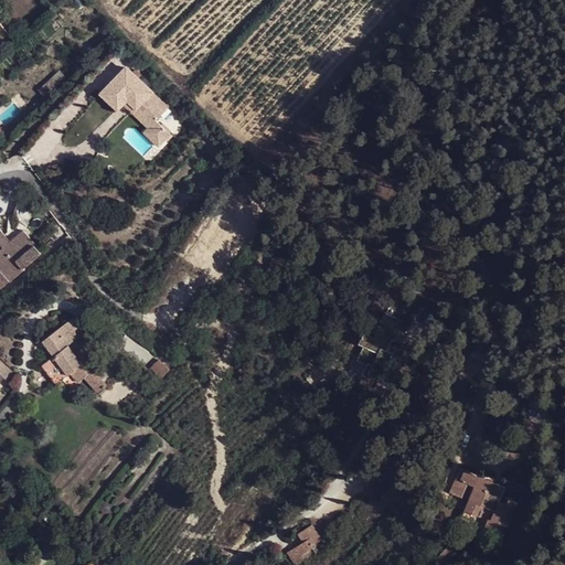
[(0,22),(0,46),(12,38),(0,23),(0,22)]
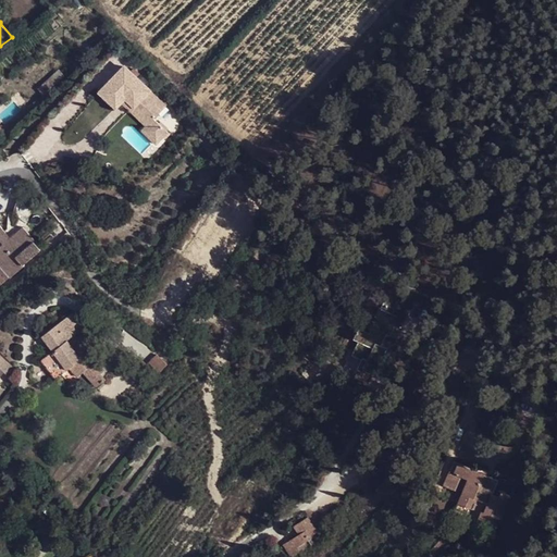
[(124,66),(99,91),(115,108),(121,101),(127,94),(137,102),(133,107),(149,122),(150,123),(153,119),(165,106),(124,66)]
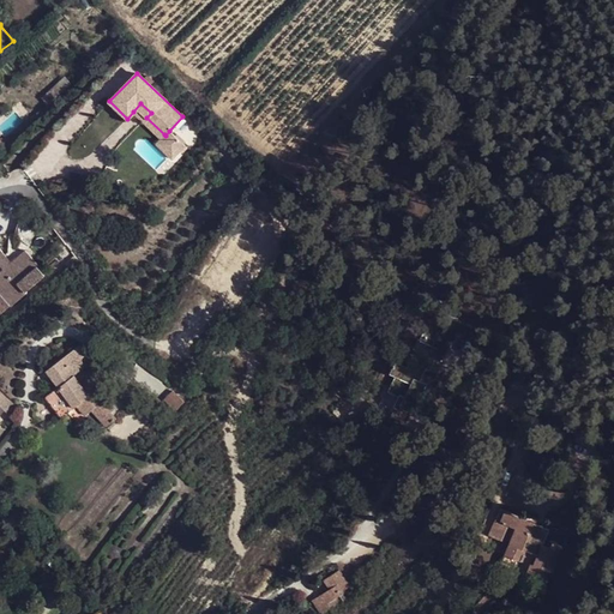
[(151,113),(140,103),(133,112),(143,120),(142,121),(161,139),(164,134),(146,118),(151,113)]
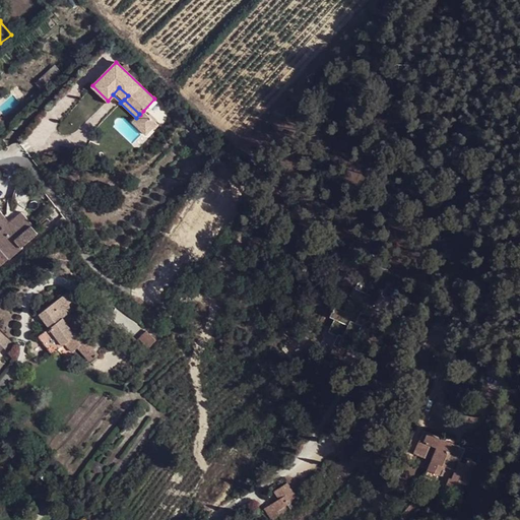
[(156,123),(143,111),(140,115),(139,114),(136,118),(132,122),(145,135),(156,123)]
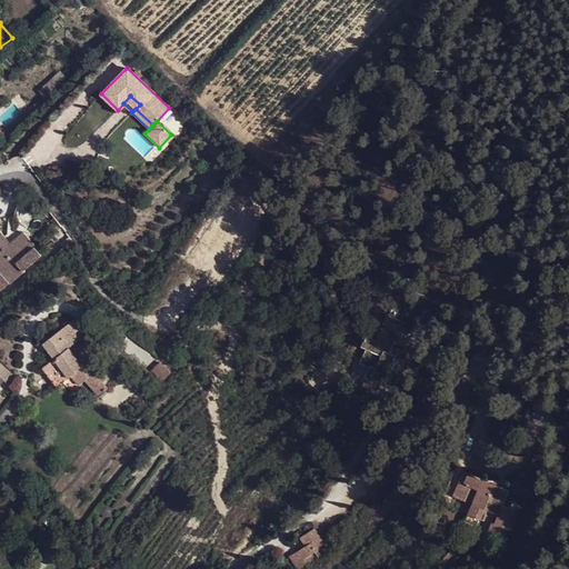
[(23,232),(11,242),(16,249),(9,256),(3,250),(0,252),(0,272),(7,280),(0,285),(0,288),(2,291),(10,285),(11,285),(25,273),(23,272),(42,257),(35,247),(36,246),(23,232)]
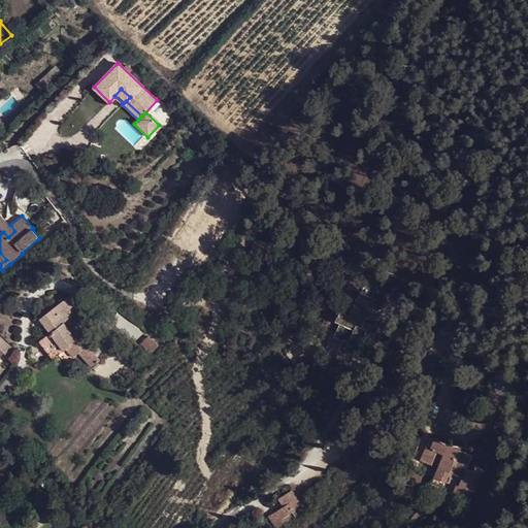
[(0,224),(0,228),(3,232),(8,237),(14,231),(10,225),(5,220),(0,224)]
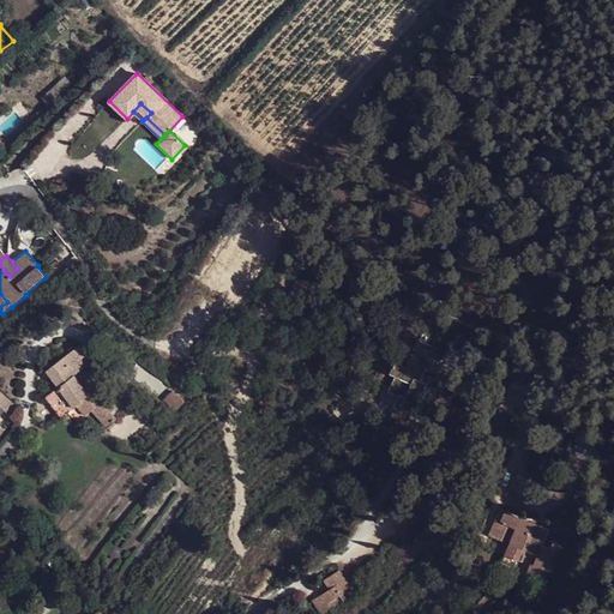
[(80,344),(47,369),(59,386),(46,397),(61,417),(78,407),(83,402),(90,410),(102,402),(94,391),(90,393),(82,384),(74,374),(94,360),(80,344)]
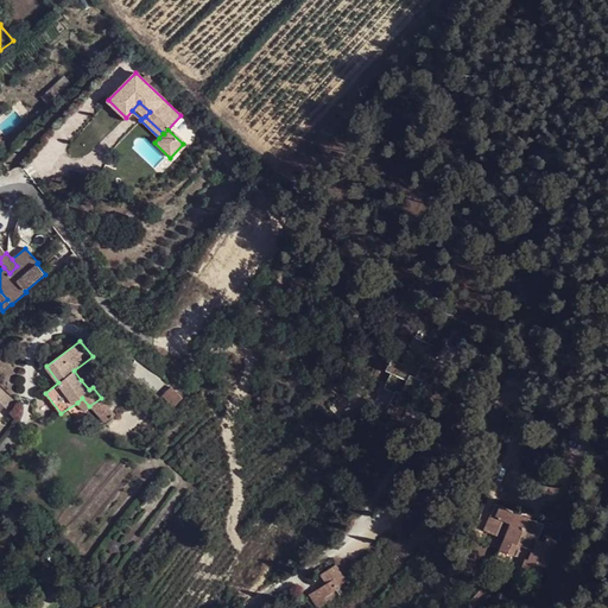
[(435,348),(426,342),(417,361),(424,365),(426,366),(435,348)]
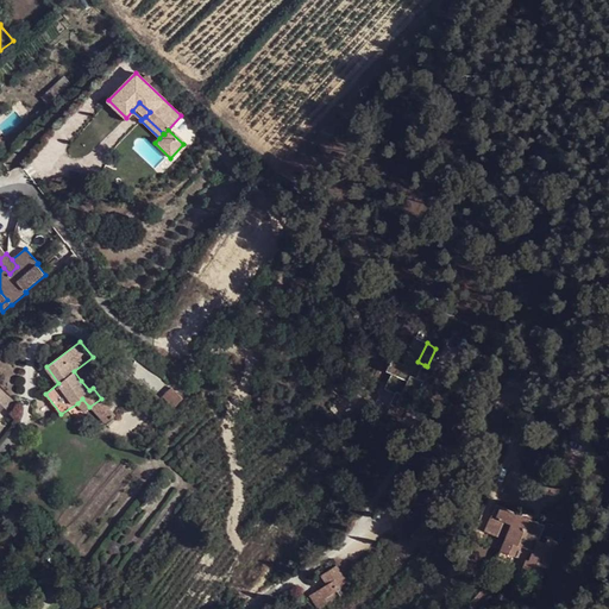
[(425,365),(418,362),(410,375),(418,380),(425,365)]
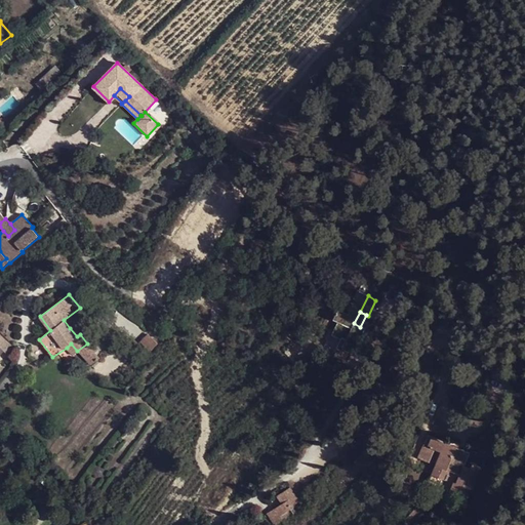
[(79,321),(70,328),(77,336),(80,334),(86,329),(79,321)]
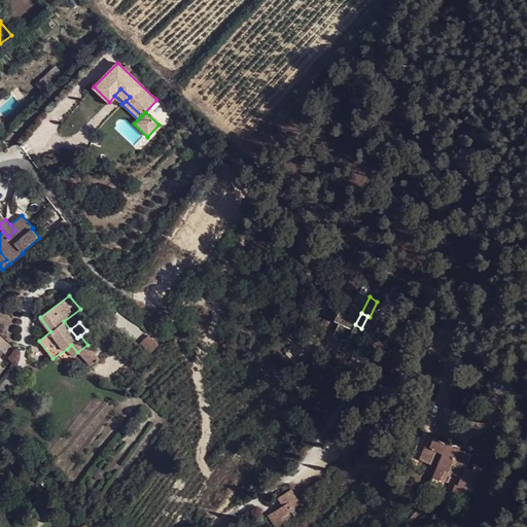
[(14,349),(0,335),(0,346),(8,355),(14,349)]
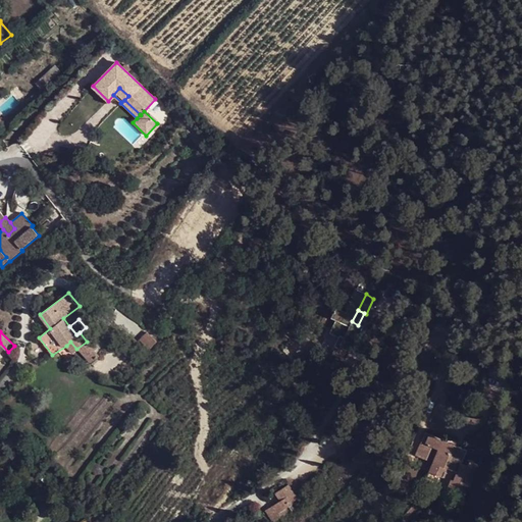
[(148,332),(138,344),(146,352),(157,341),(148,332)]
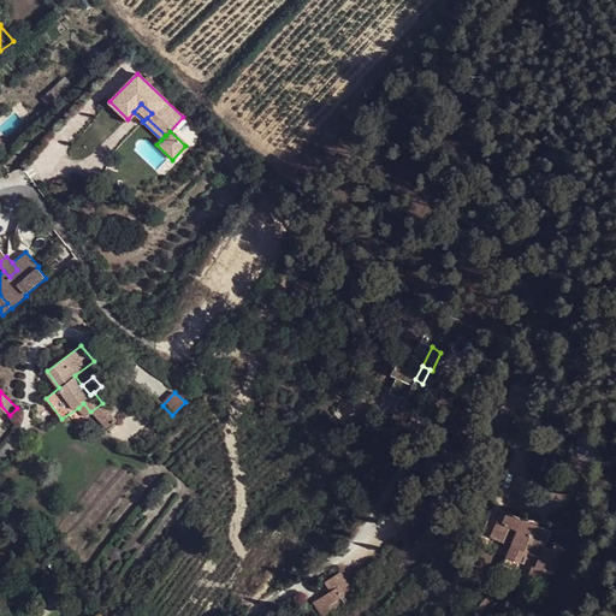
[(86,416),(90,412),(83,403),(78,408),(86,416)]
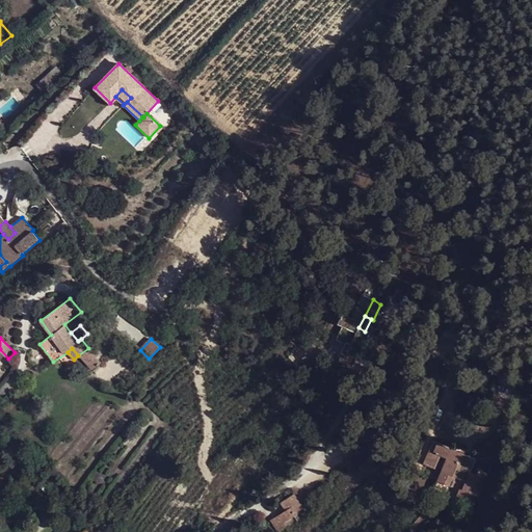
[(363,444),(370,448),(375,437),(368,433),(363,444)]
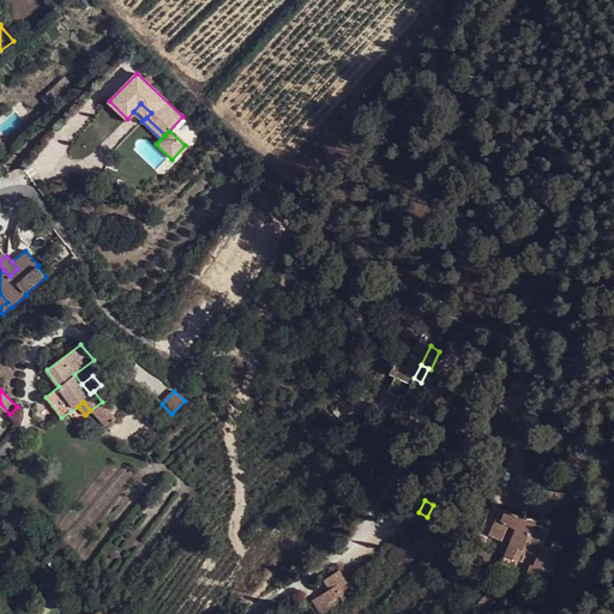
[(509,543),(527,552),(536,555),(534,565),(530,565),(525,576),(543,583),(547,573),(553,575),(563,547),(552,543),(551,548),(543,545),(548,530),(501,510),(489,535),(509,543)]
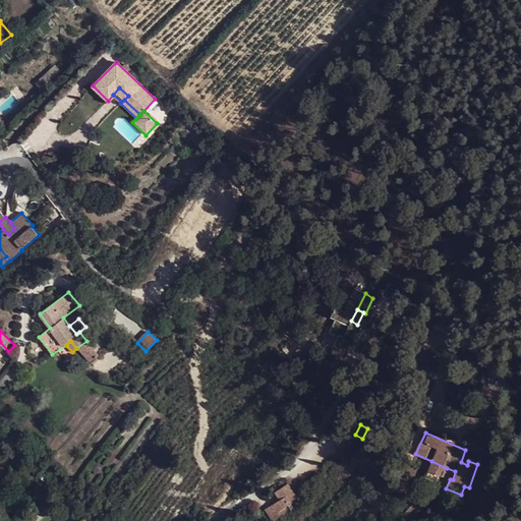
[(444,476),(447,468),(431,461),(428,469),(444,476)]
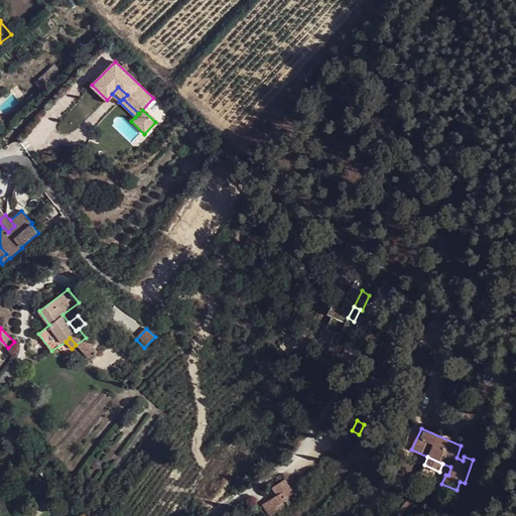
[(271,499),(279,512),(287,506),(284,502),(291,497),(295,494),(285,479),(272,488),(277,496),(271,499)]
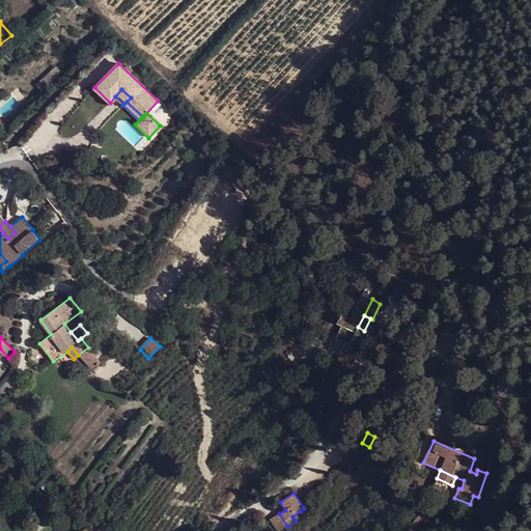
[(292,516),(296,521),(302,516),(300,511),(292,516)]
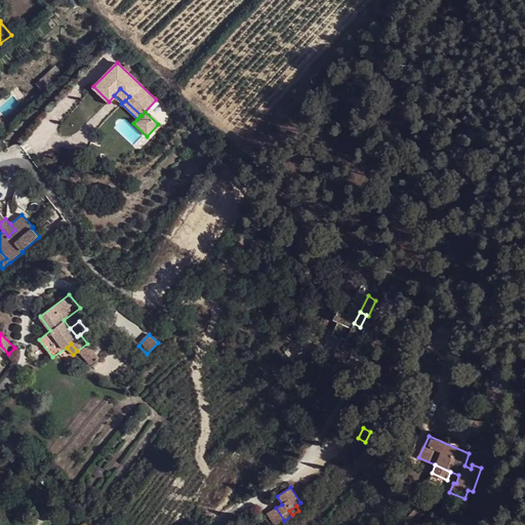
[(269,512),(276,524),(284,521),(276,508),(269,512)]
